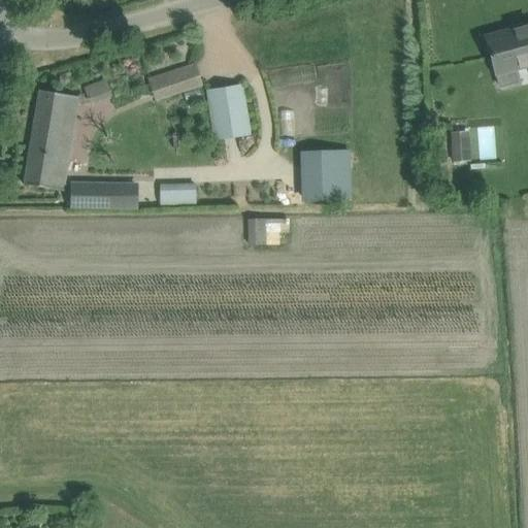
[(527,26),(486,38),(491,58),(495,74),(499,86),(517,80),(514,69),(515,69),(527,64),(527,26)]
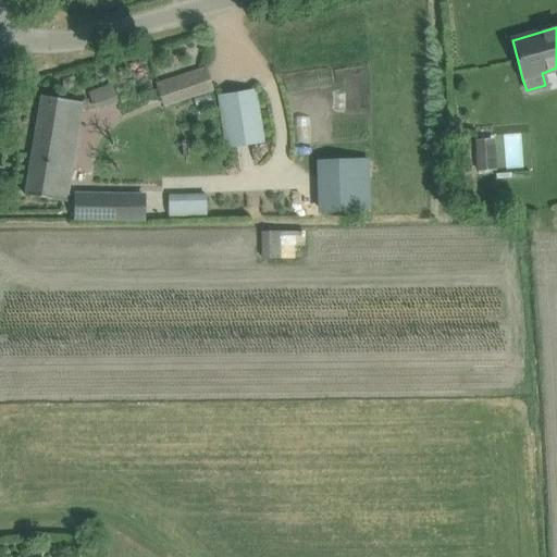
[(159,84),(166,104),(211,90),(205,69),(159,84)]
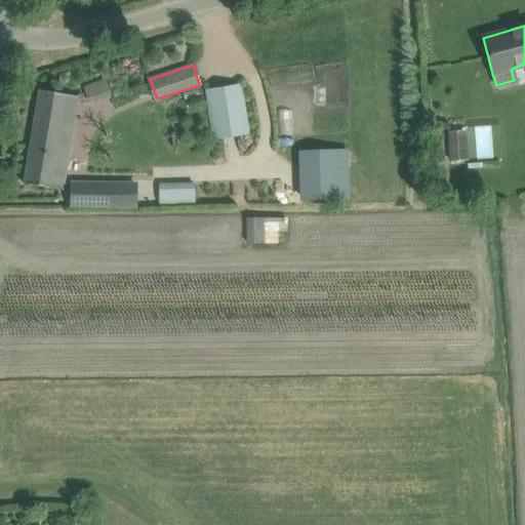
[(207,91),(215,138),(247,133),(239,86),(207,91)]
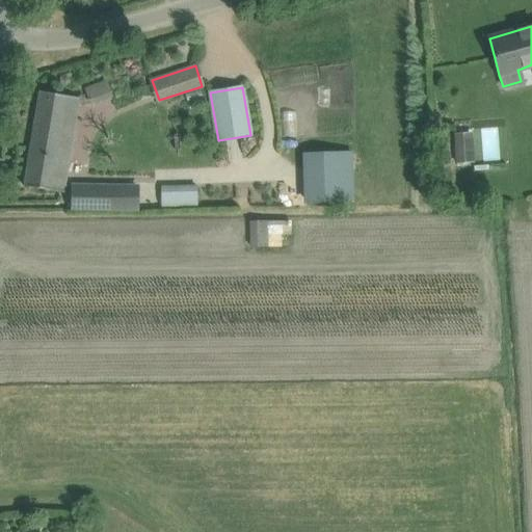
[(24,186),(45,189),(63,192),(80,98),(40,90),(24,186)]
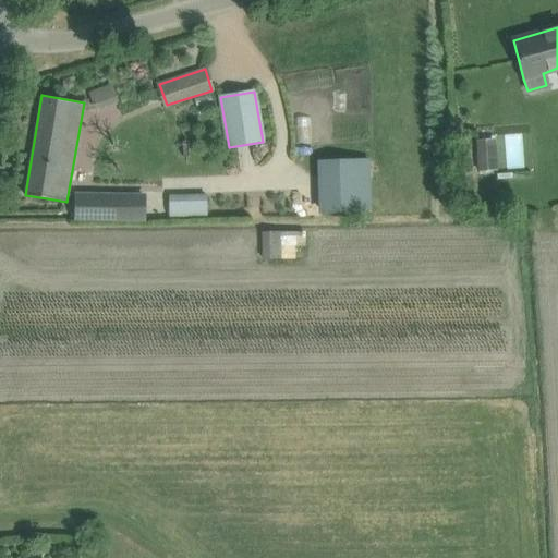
[(497,169),(495,138),(476,141),(478,170),(497,169)]
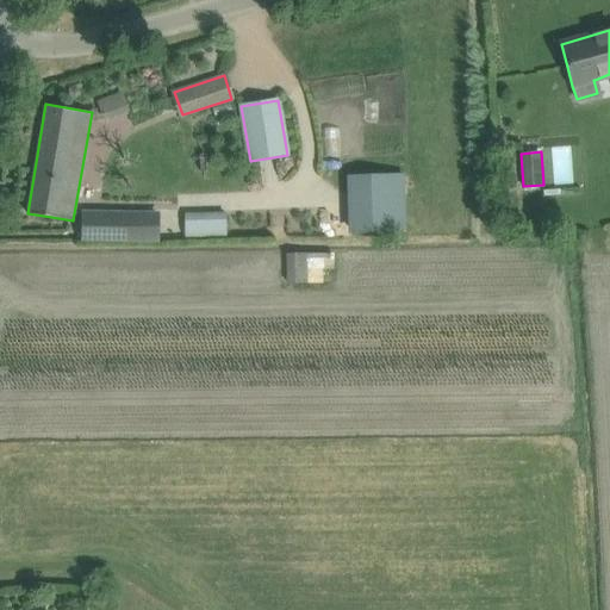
[(352,231),(405,229),(404,176),(349,176),(352,231)]
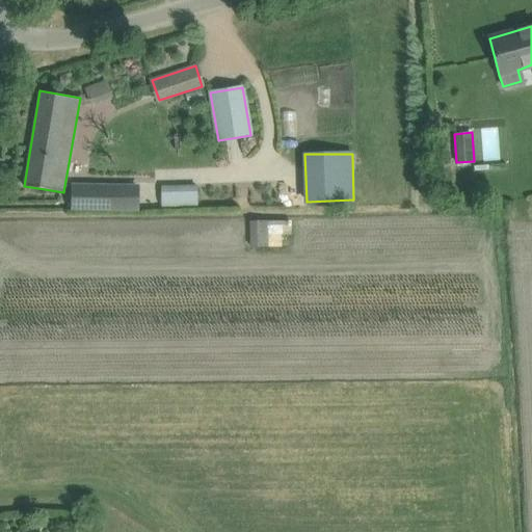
[(138,186),(72,185),(71,210),(137,211),(138,186)]
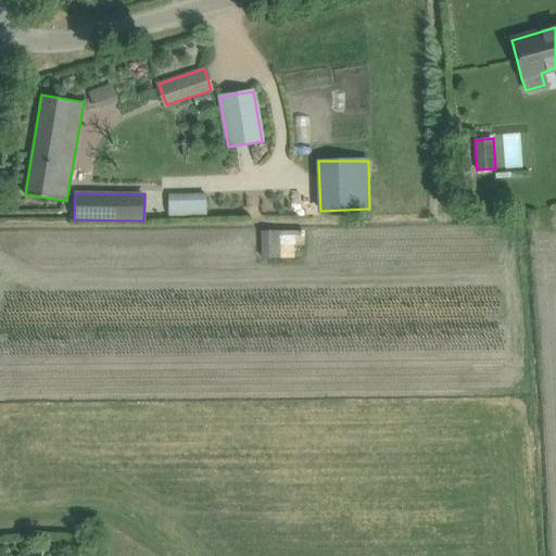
[(206,194),(169,194),(169,218),(206,216),(206,194)]
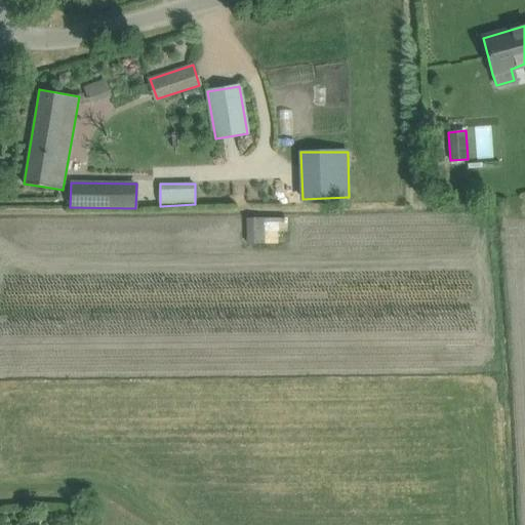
[(246,217),(247,243),(278,243),(279,232),(287,232),(287,217),(246,217)]
